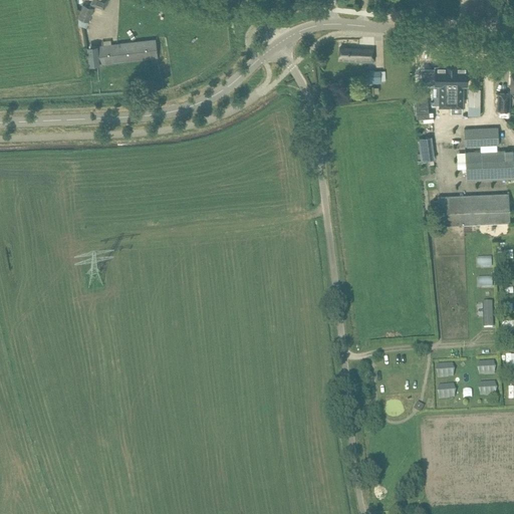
[(92,0),(91,4),(104,9),(107,0),(92,0)]
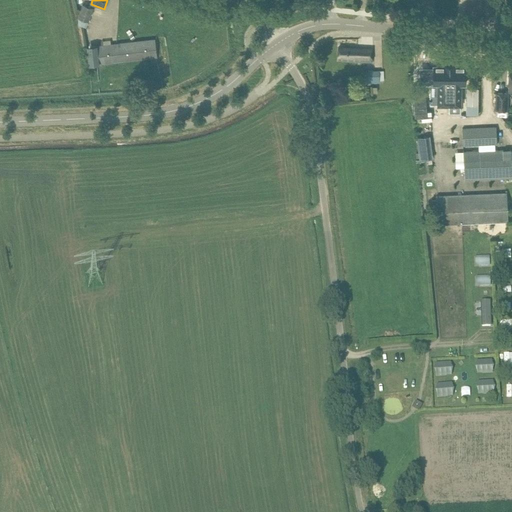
[(78,17),(89,21),(93,9),(83,5),(78,17)]
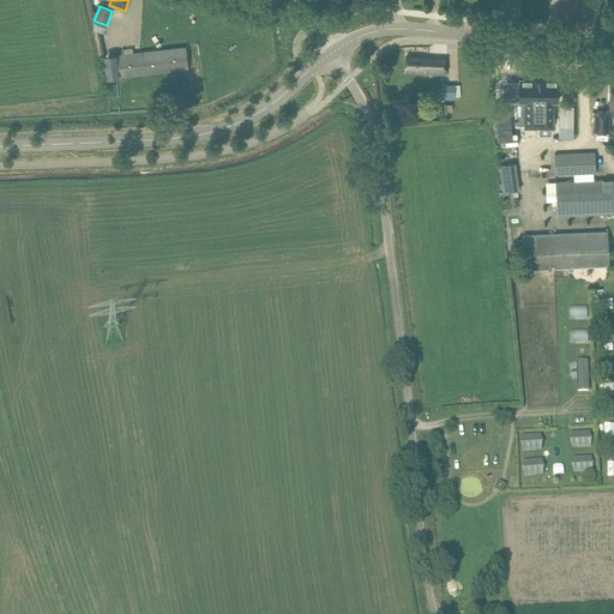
[(116,55),(119,77),(188,68),(186,47),(116,55)]
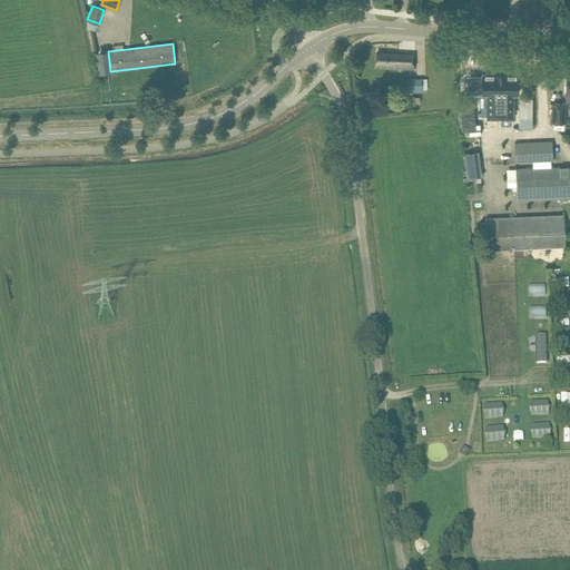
[(376,68),(387,69),(413,70),(414,55),(376,52),(376,68)]
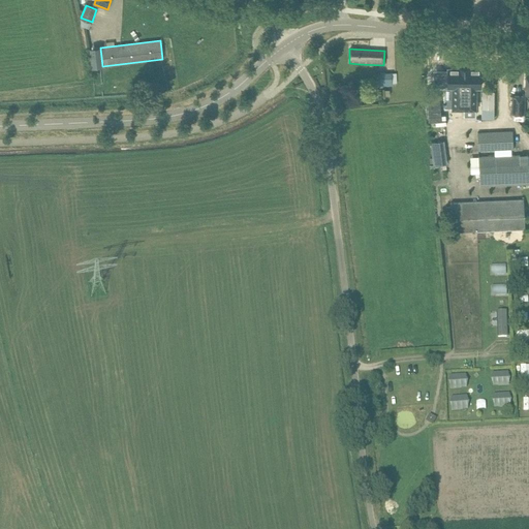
[(433,73),(433,86),(447,86),(453,86),(453,109),(464,109),(464,67),(447,67),(447,73),(433,73)]
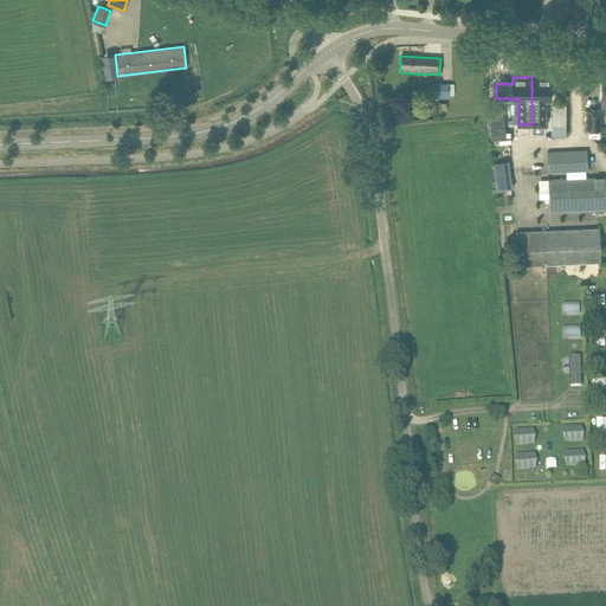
[(532,77),(532,124),(542,124),(543,98),(550,98),(550,77),(532,77)]
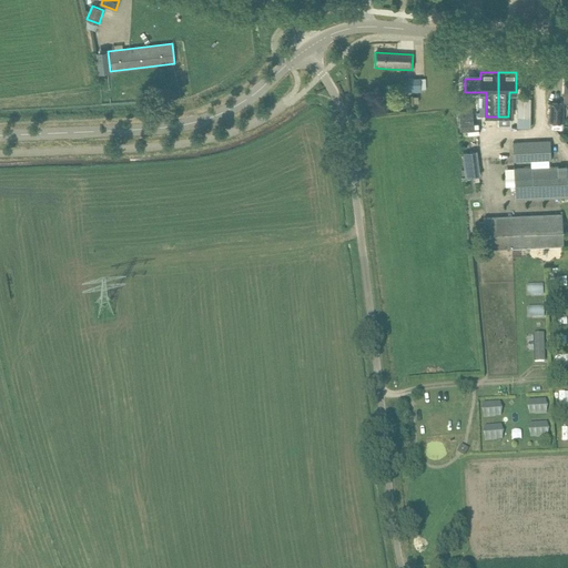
[(406,79),(406,89),(421,89),(421,79),(406,79)]
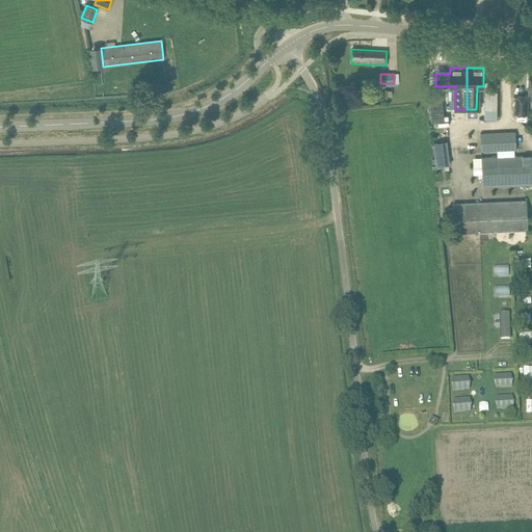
[(488,94),(487,112),(500,112),(501,94),(488,94)]
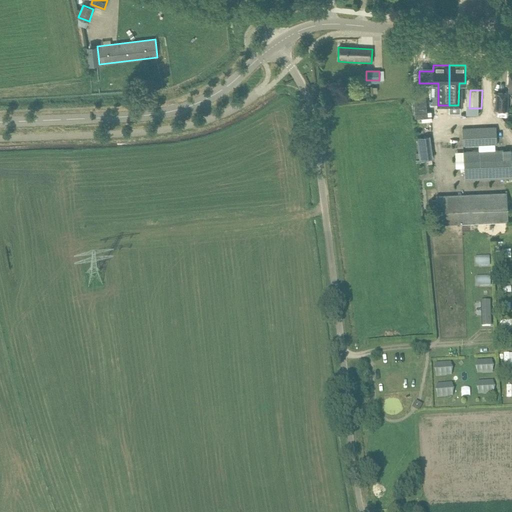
[(425,92),(413,94),(415,118),(421,117),(421,121),(431,119),(430,111),(426,112),(425,92)]
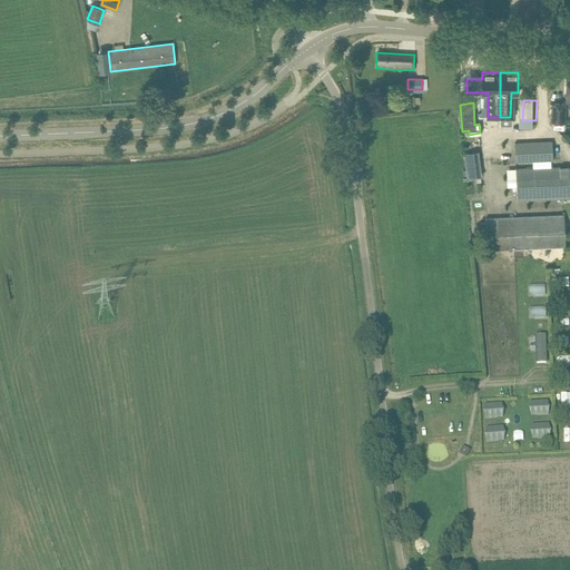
[(551,121),(564,123),(566,104),(552,102),(551,121)]
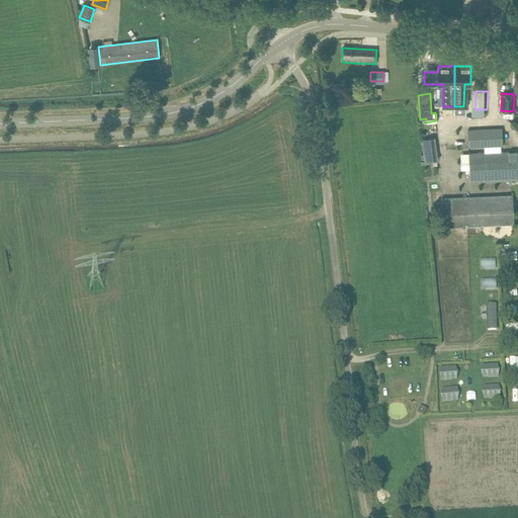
[(468,147),(468,148),(502,146),(502,128),(467,131),(468,147)]
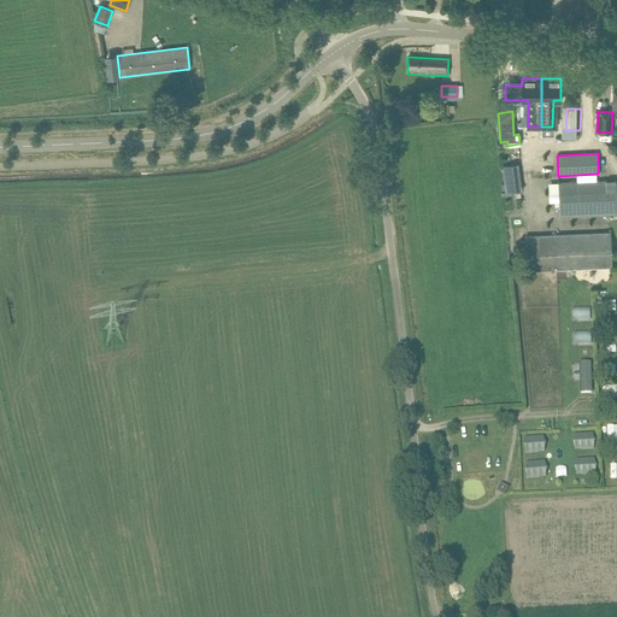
[(503,166),(506,193),(521,191),(516,165),(503,166)]
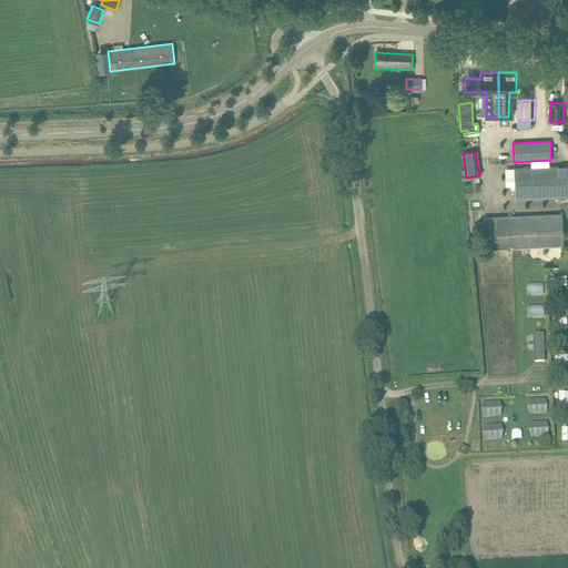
[(514,169),(515,200),(567,196),(567,191),(567,166),(514,169)]
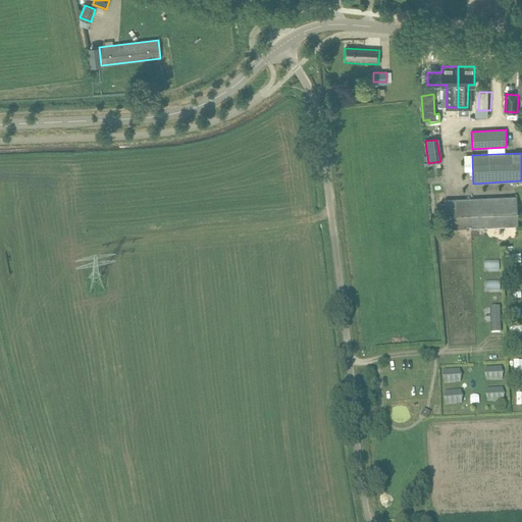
[(445,200),(447,229),(518,226),(516,197),(445,200)]
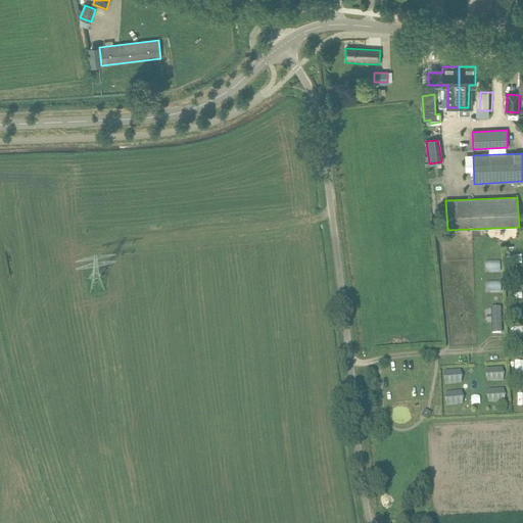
[(512,301),(522,300),(522,292),(511,292),(512,301)]
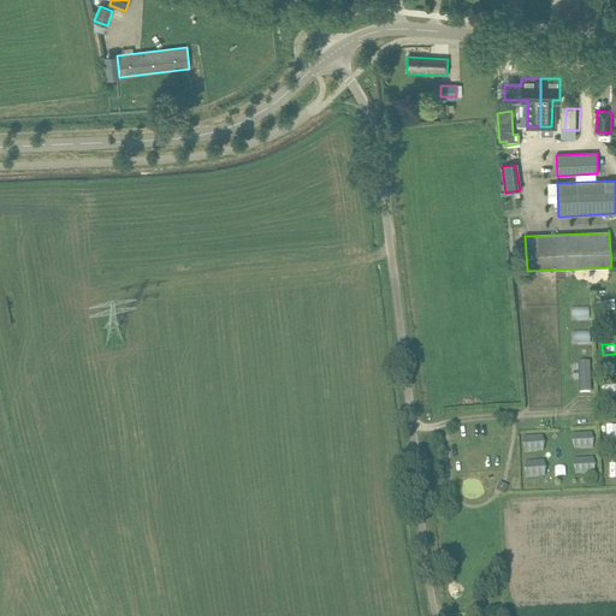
[(615,365),(602,365),(603,374),(615,374),(615,365)]
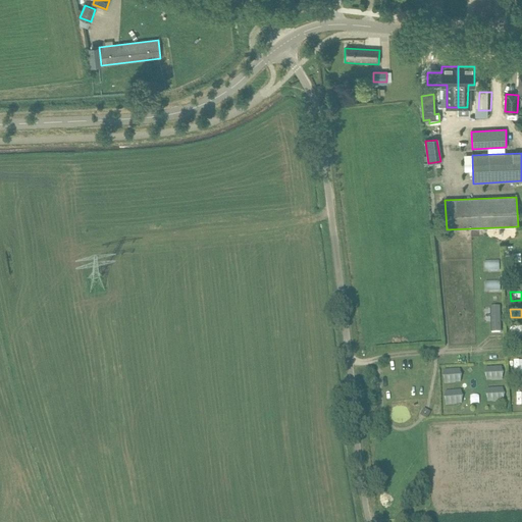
[(521,326),(521,325),(511,325),(512,335),(521,334),(521,326)]
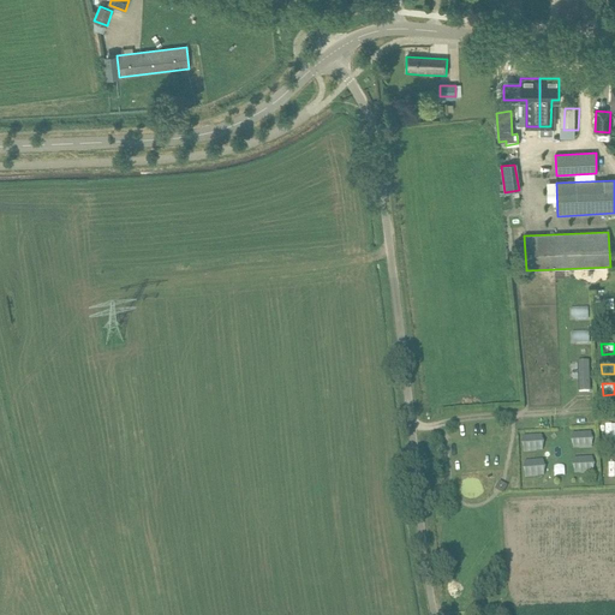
[(614,423),(603,424),(603,440),(614,440),(614,423)]
